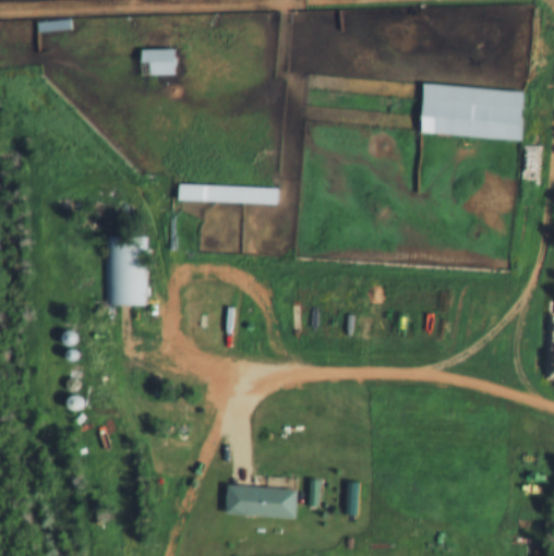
[(175,75),(175,49),(141,49),(141,75),(175,75)]
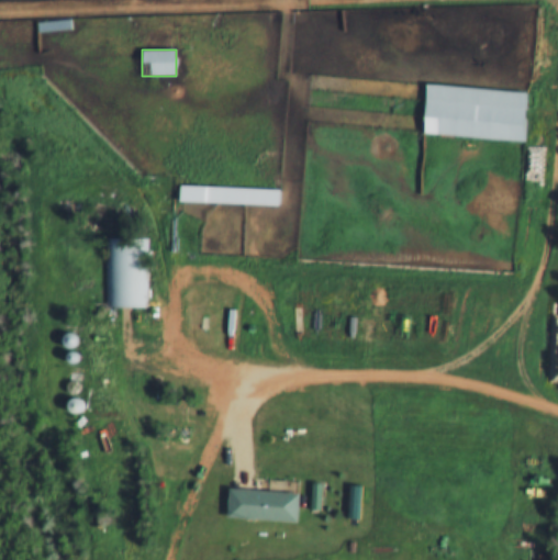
[(524,142),(527,90),(426,85),(423,136),(524,142)]
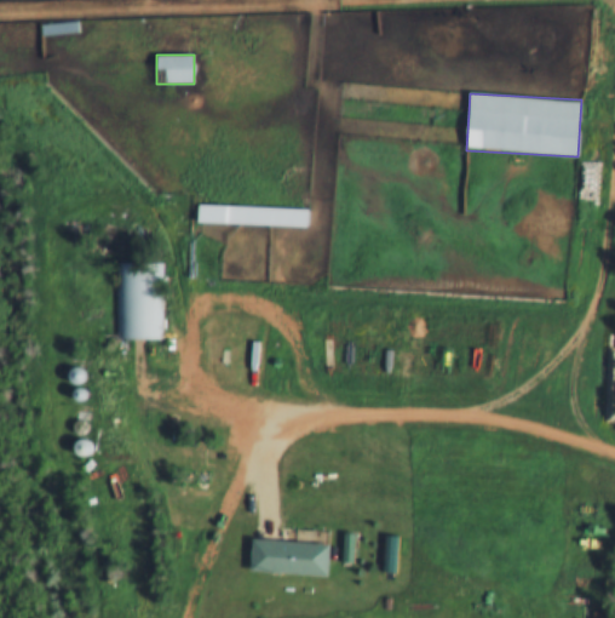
[(308,209),(196,206),(195,224),(308,227),(308,209)]
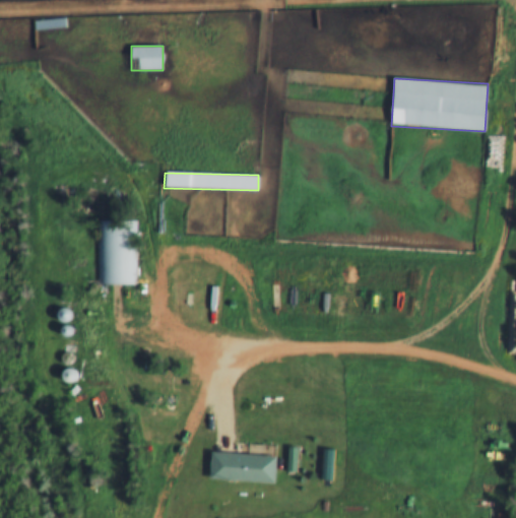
[(140,221),(101,221),(101,286),(140,286),(140,221)]
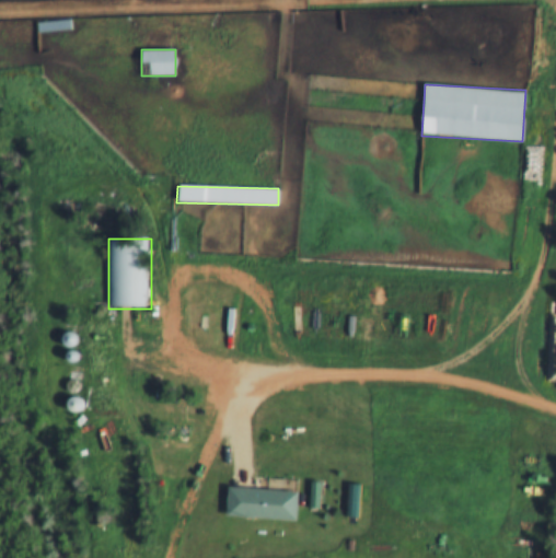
[(299,491),(228,489),(227,518),(298,520),(299,491)]
